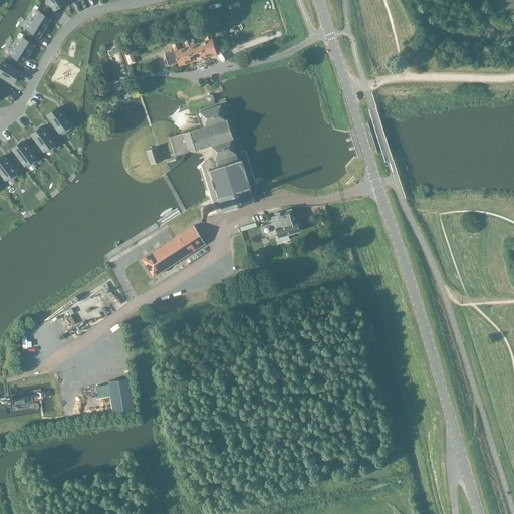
[(63,0),(47,0),(54,10),(65,3),(63,0)]
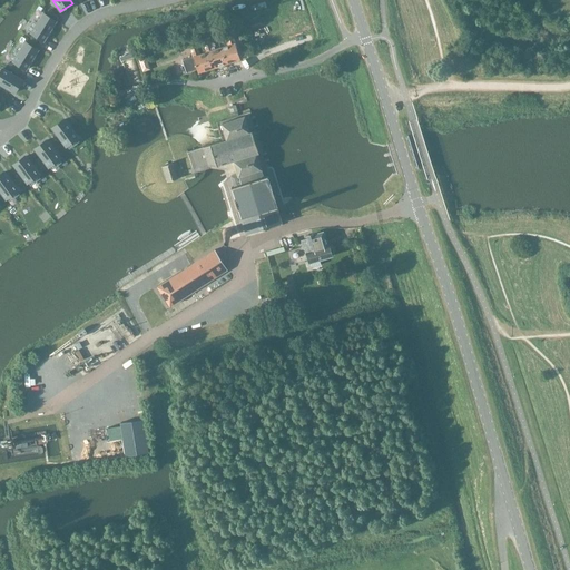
[(56,22),(43,13),(31,33),(43,41),(56,22)]
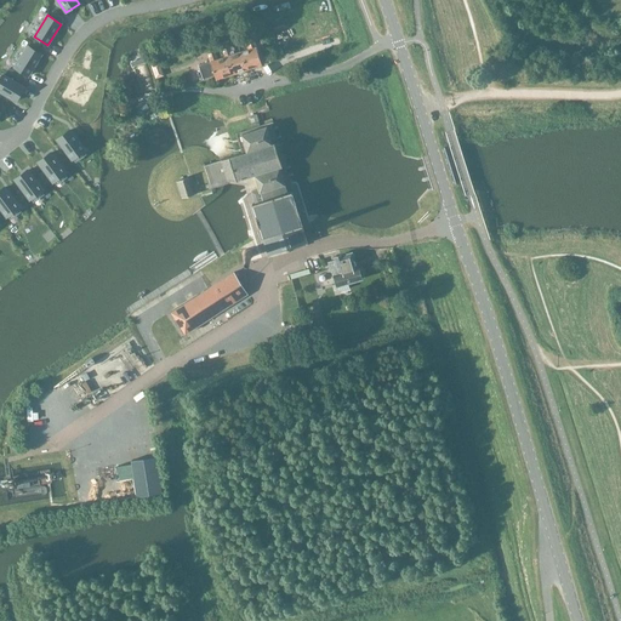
[(222,50),(224,58),(231,75),(246,70),(240,52),(233,55),(231,47),(232,47),(229,40),(220,43),(222,50)]
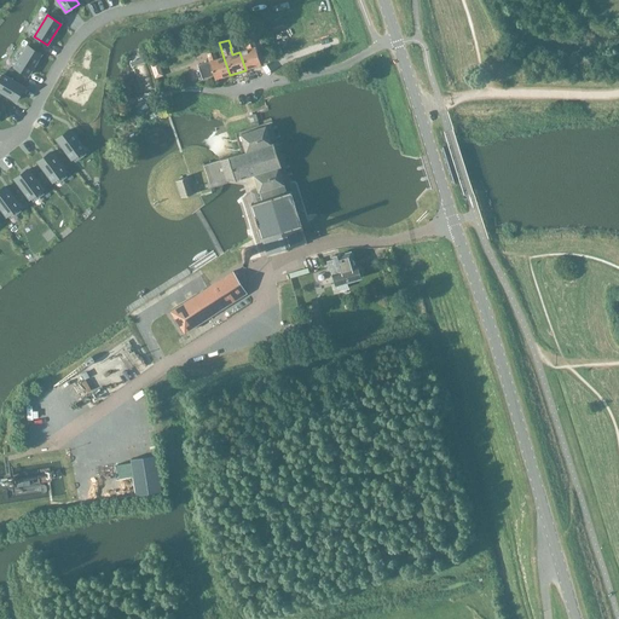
[(248,50),(239,52),(246,70),(270,63),(266,53),(258,56),(253,40),(246,42),(248,50)]
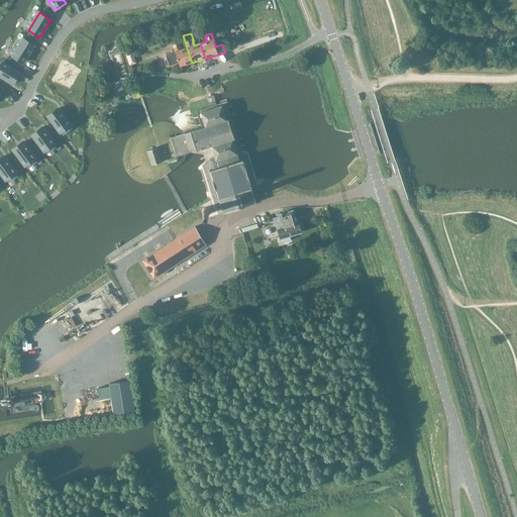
[(34,45),(23,38),(12,56),(23,64),(34,45)]
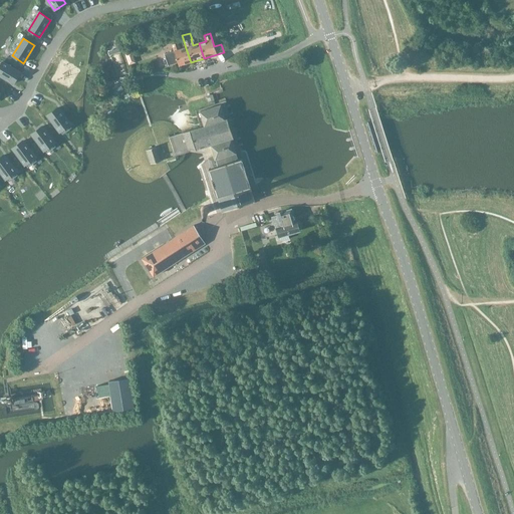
[(172,45),(174,51),(164,54),(168,66),(178,62),(179,66),(191,62),(186,48),(180,50),(178,43),(172,45)]
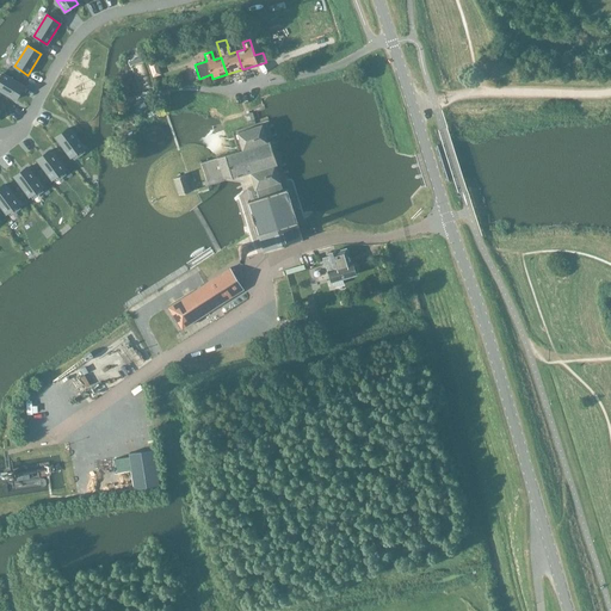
[(150,56),(154,73),(162,71),(159,55),(150,56)]
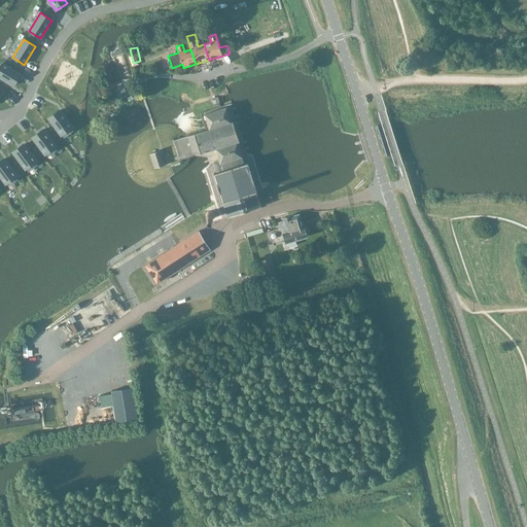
[(21,74),(3,63),(0,67),(0,78),(13,86),(21,74)]
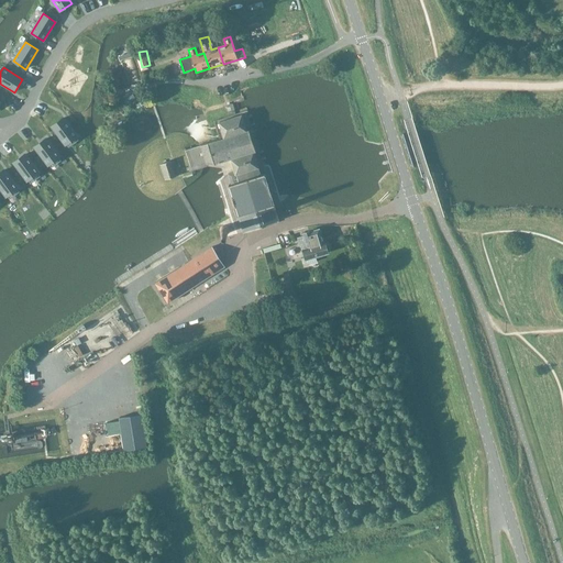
[(261,175),(253,152),(254,152),(247,129),(245,130),(242,117),(219,124),(224,139),(201,146),(185,151),(191,173),(207,168),(221,168),(229,187),(243,232),(279,221),(264,174),(261,175)]
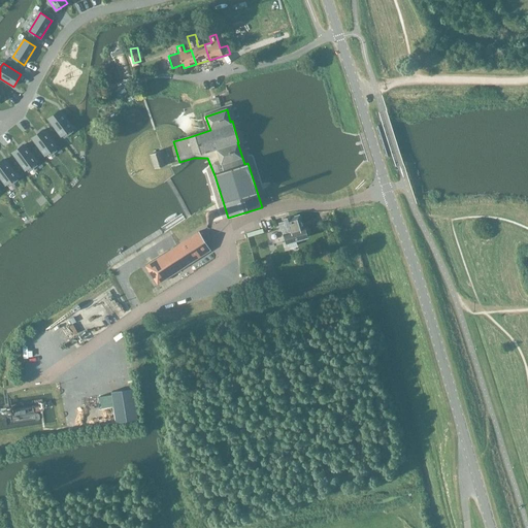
[(60,110),(48,120),(61,136),(72,128),(60,110)]
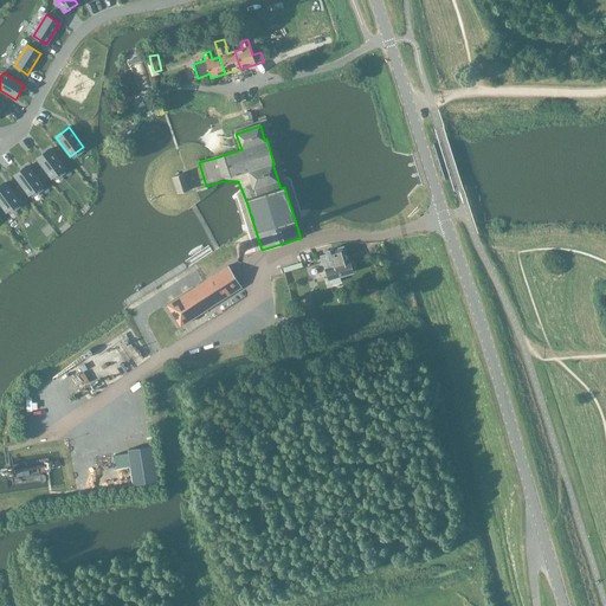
[(50,149),(37,159),(51,178),(64,168),(50,149)]
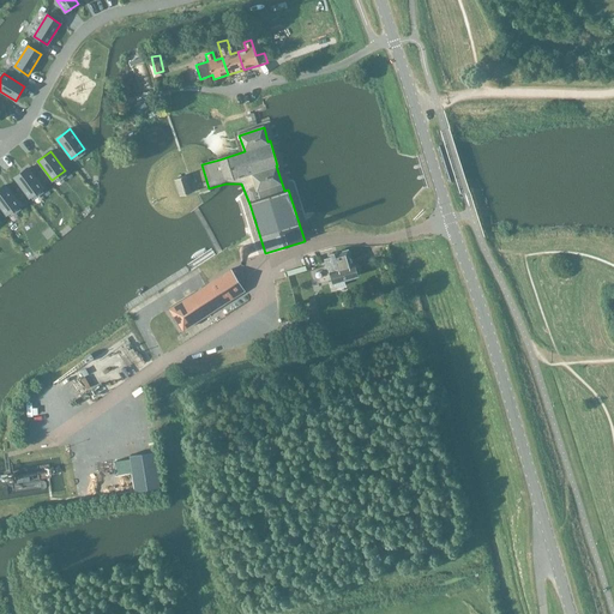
[(28,168),(14,179),(29,198),(42,187),(28,168)]
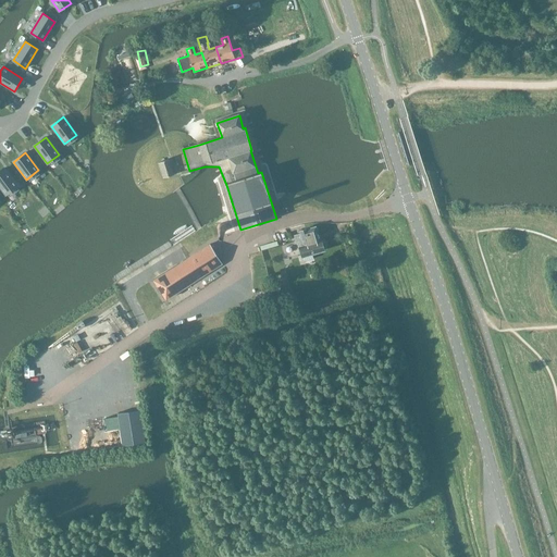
[(171,159),(160,162),(163,177),(175,174),(171,159)]
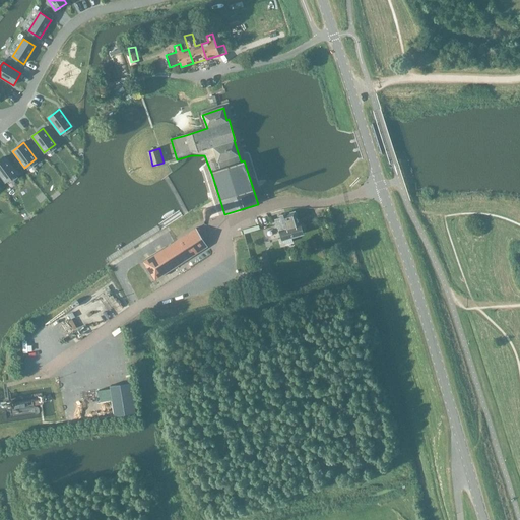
[(4,156),(0,159),(0,175),(5,182),(16,174),(4,156)]
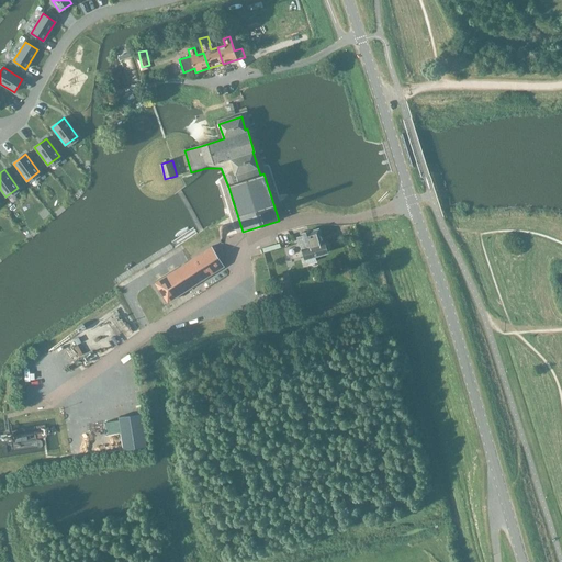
[(326,254),(329,250),(327,244),(322,242),(318,229),(302,234),(303,237),(298,238),(300,245),(303,244),(304,246),(303,246),(303,248),(302,249),(304,260),(306,259),(307,262),(316,260),(314,256),(326,254)]
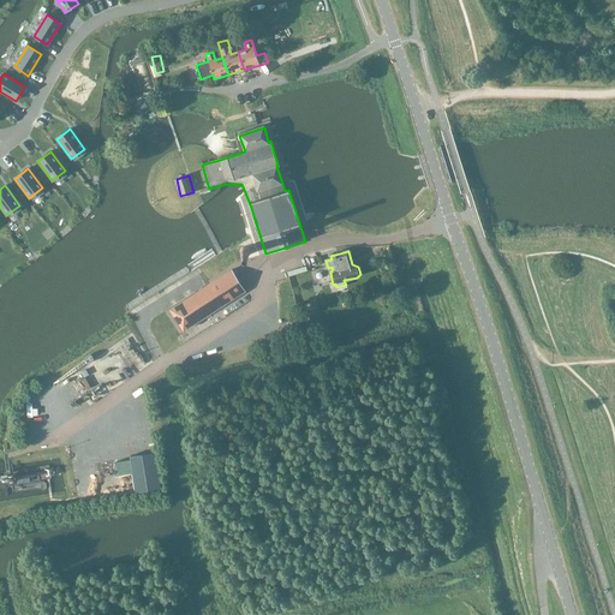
[(328,272),(324,260),(311,263),(315,275),(328,272)]
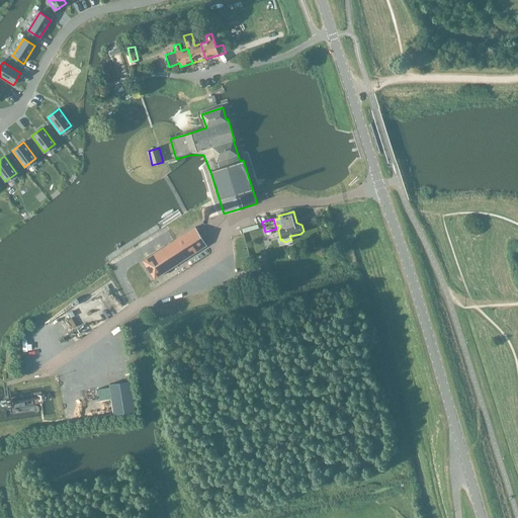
[(195,228),(143,260),(154,278),(206,246),(195,228)]
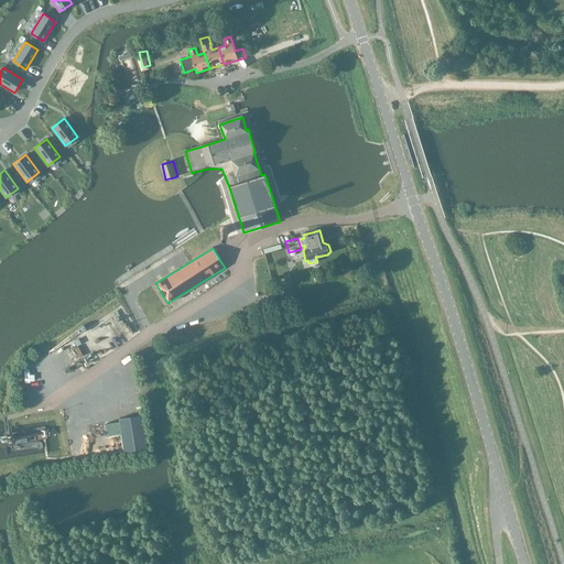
[(285,297),(292,284),(284,281),(278,293),(285,297)]
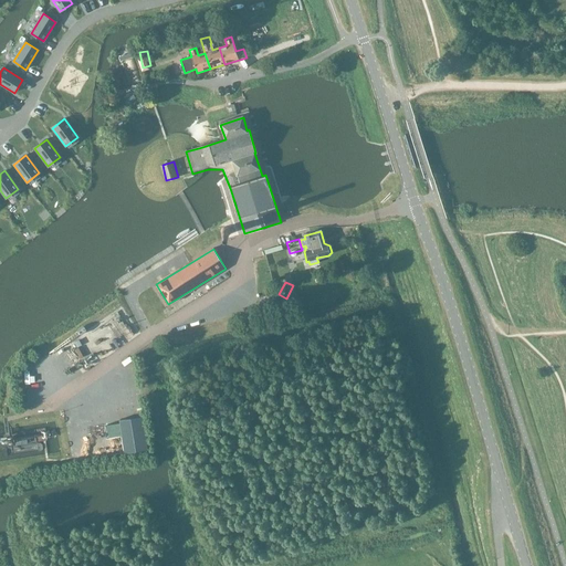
[(75,374),(85,369),(83,364),(72,368),(75,374)]
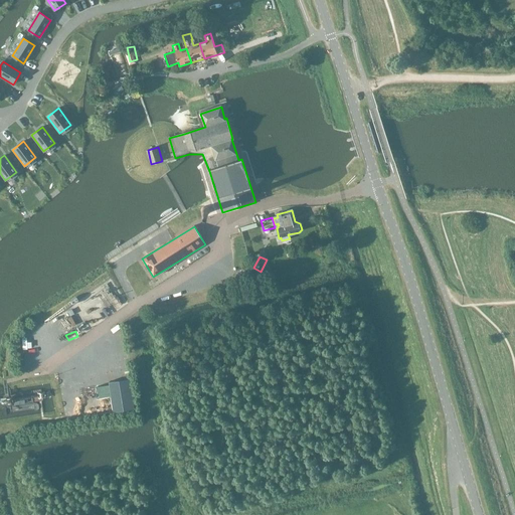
[(109,382),(110,384),(111,396),(114,412),(134,409),(129,379),(109,382)]
